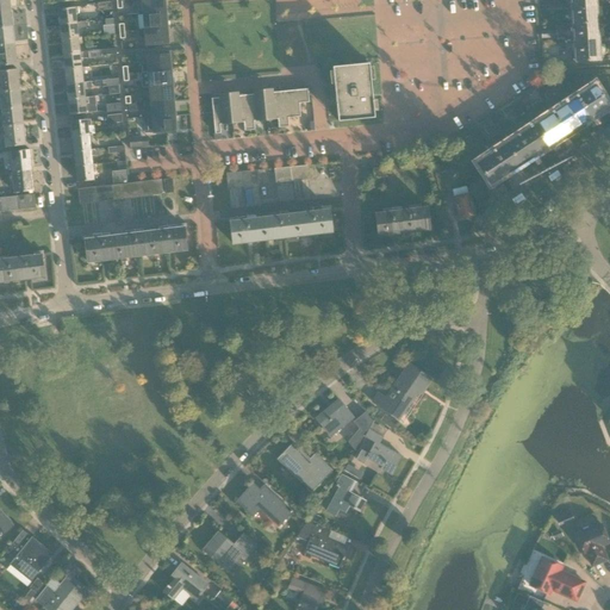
[(0,0),(0,27),(12,26),(10,0),(0,0)]
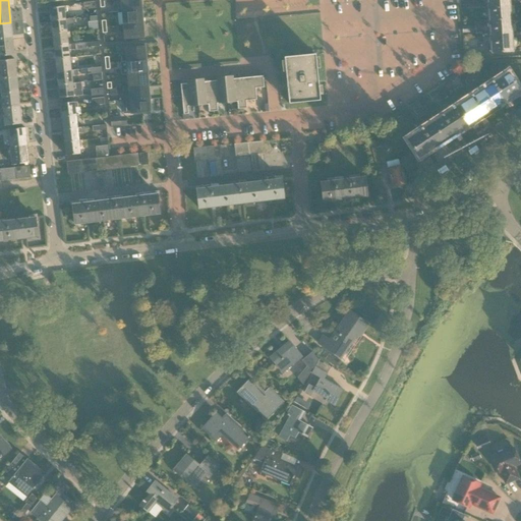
[(140,0),(121,0),(122,12),(142,11),(140,0)]
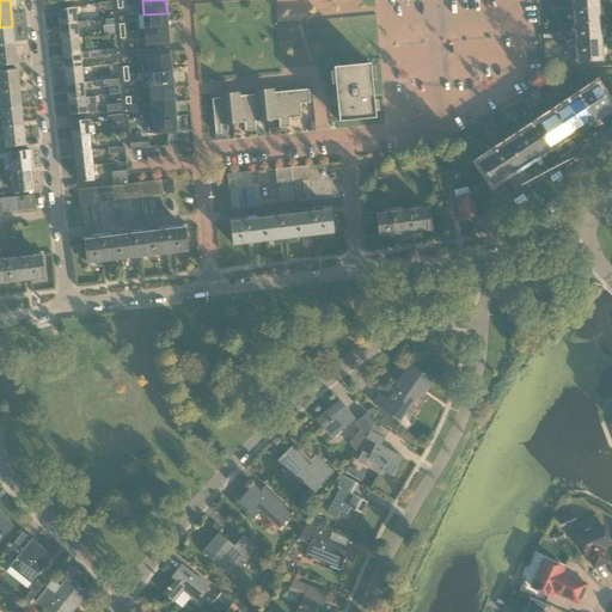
[(571,0),(574,24),(600,23),(600,18),(605,18),(604,7),(601,6),(599,6),(599,0),(600,0),(571,0)]
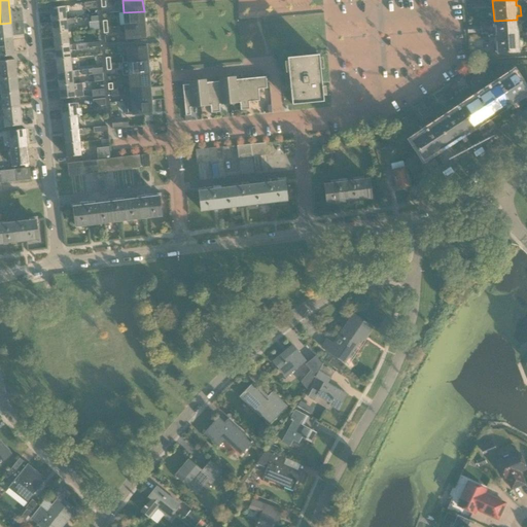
[(84,2),(85,9),(98,8),(97,1),(84,2)]
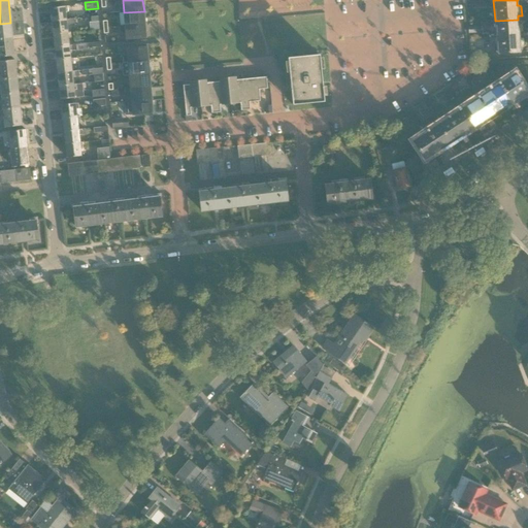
[(66,20),(65,12),(68,11),(68,6),(51,8),(52,22),(66,20)]
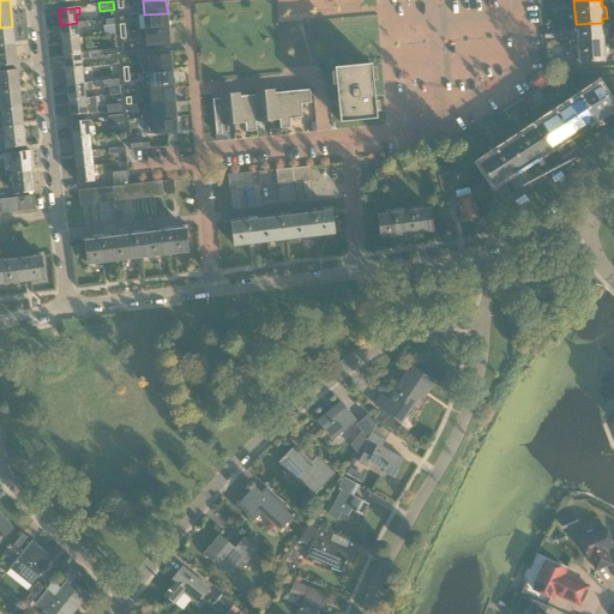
[(168,13),(144,14),(146,30),(169,28),(168,13)]
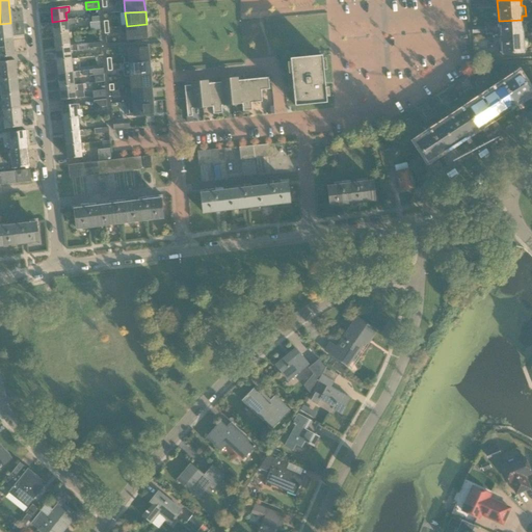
[(54,34),(69,33),(69,32),(68,25),(76,24),(76,19),(67,20),(52,22),(54,34)]
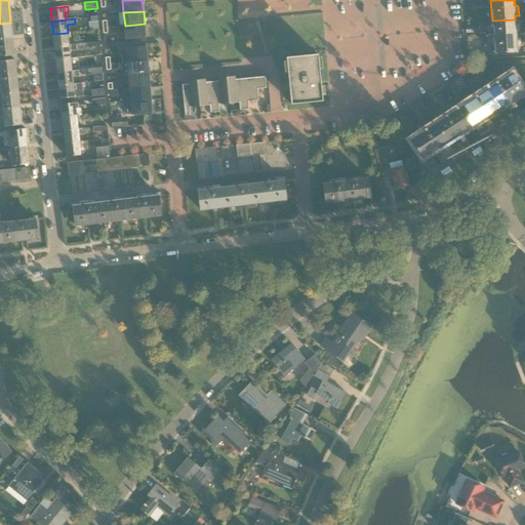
[(516,38),(516,33),(517,33),(520,32),(519,23),(516,23),(515,19),(492,21),(494,52),(496,52),(496,53),(517,51),(517,48),(521,47),(520,38),(518,38),(516,38)]
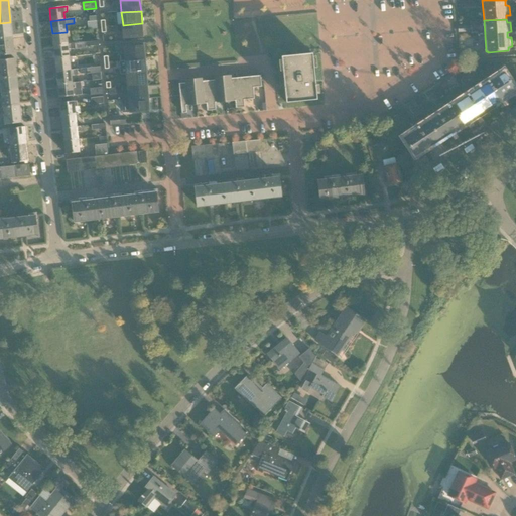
[(0,55),(14,54),(10,22),(0,23),(0,55)]
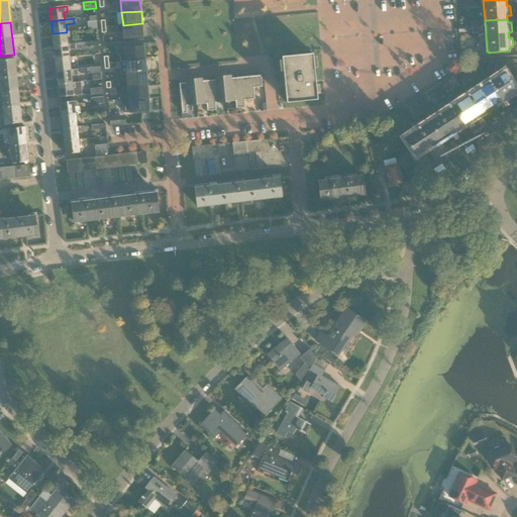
[(143,36),(142,23),(123,25),(118,25),(118,32),(123,31),(124,38),(143,36)]
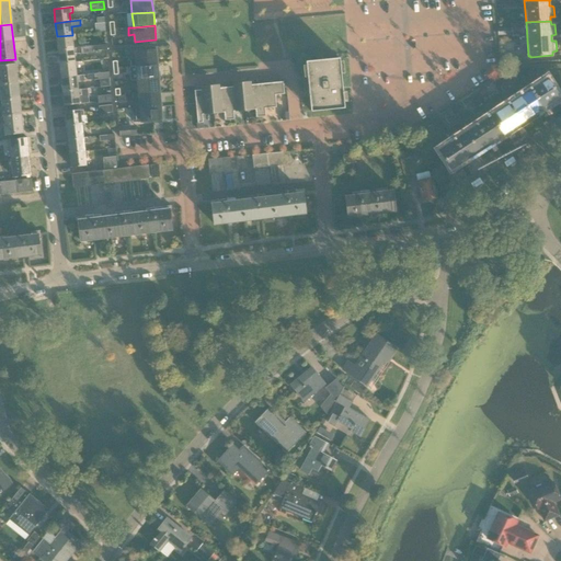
[(73,48),(72,41),(76,39),(75,34),(72,34),(72,35),(57,36),(58,50),(73,48)]
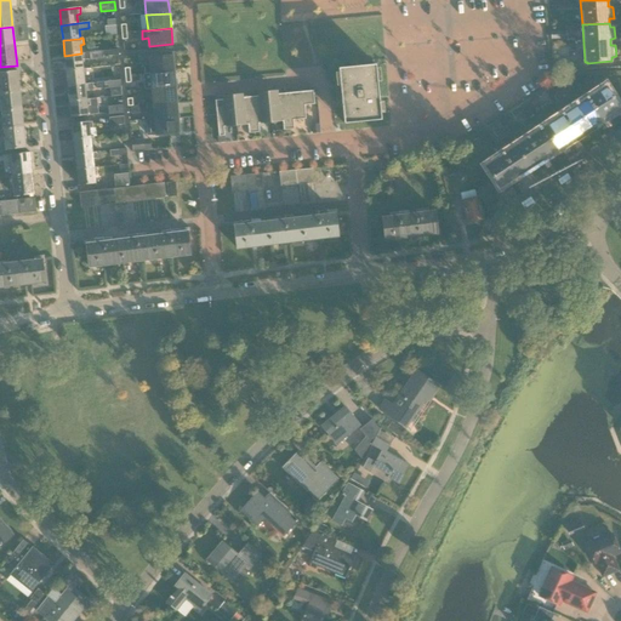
[(83,69),(83,68),(83,60),(85,60),(85,53),(81,53),(64,56),(66,70),(83,69)]
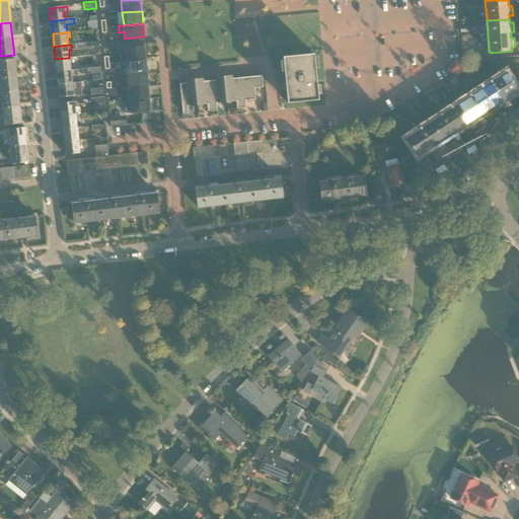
[(127,62),(146,60),(145,47),(126,49),(126,55),(121,55),(122,62),(127,61),(127,62)]
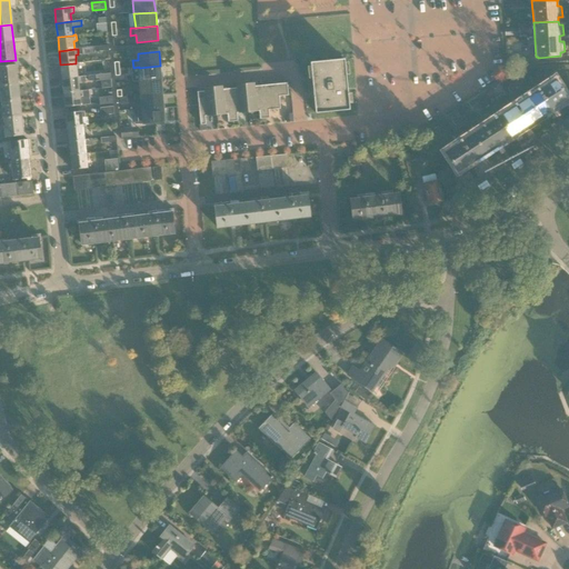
[(349,109),(345,59),(310,62),(316,113),(349,109)]
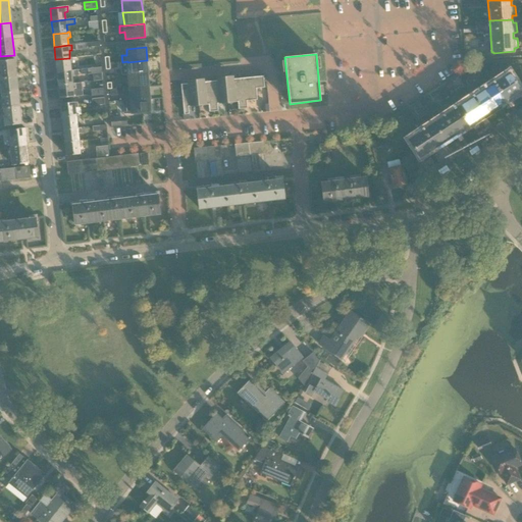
[(71,71),(71,70),(70,63),(73,63),(72,57),(69,57),(69,58),(55,59),(57,72),(71,71)]
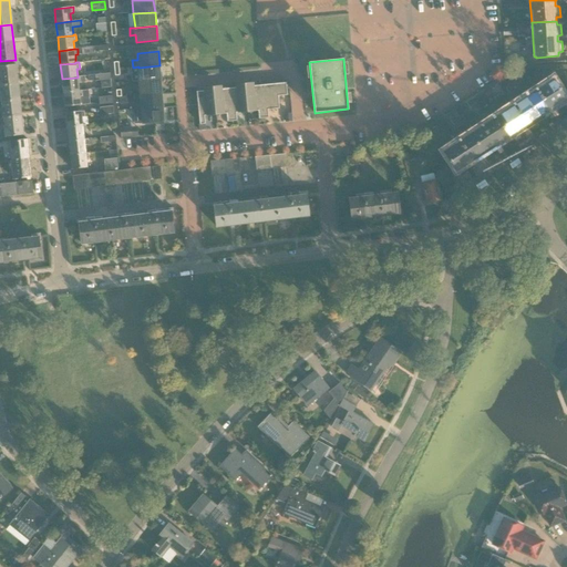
[(20,100),(16,64),(0,65),(0,78),(1,84),(0,83),(0,86),(1,88),(2,93),(0,93),(1,102),(20,100)]
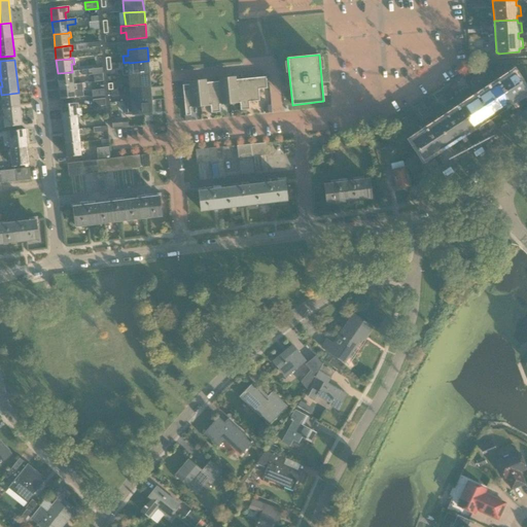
[(148,61),(129,63),(130,75),(149,74),(148,61)]
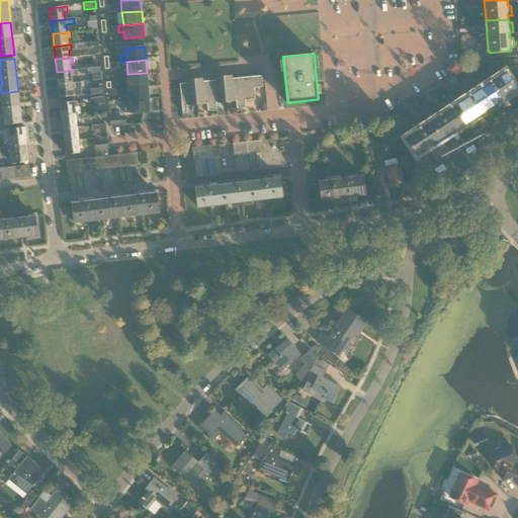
[(482,66),(485,72),(491,69),(487,63),(482,66)]
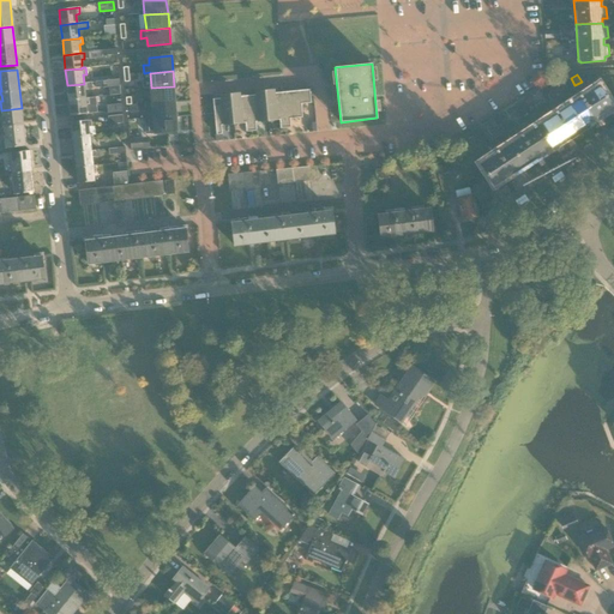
[(555,82),(560,89),(566,85),(561,78),(555,82)]
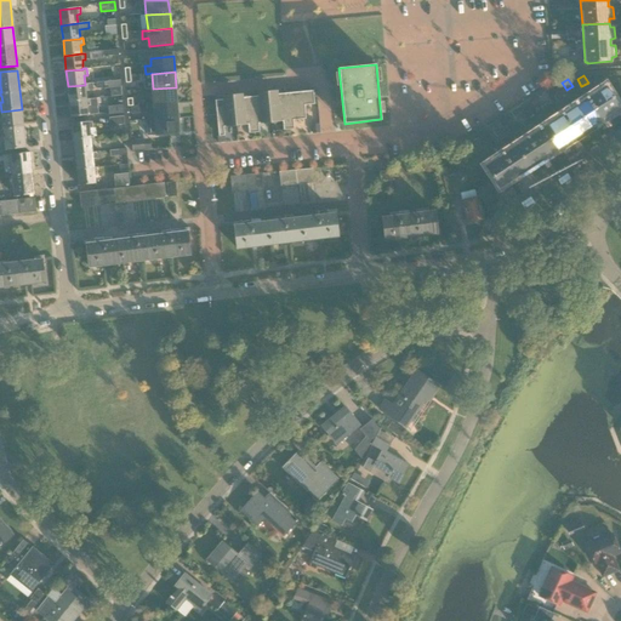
[(85,85),(68,86),(69,102),(86,100),(85,90),(93,90),(93,83),(85,84),(85,85)]
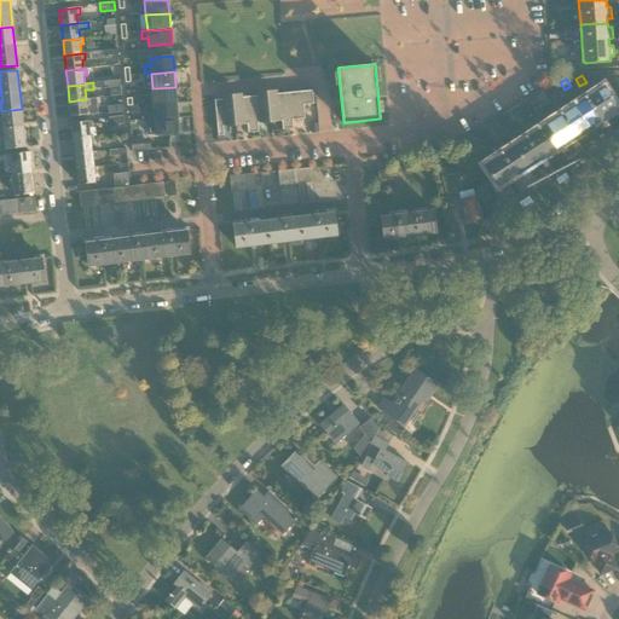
[(175,87),(152,88),(154,104),(177,102),(175,87)]
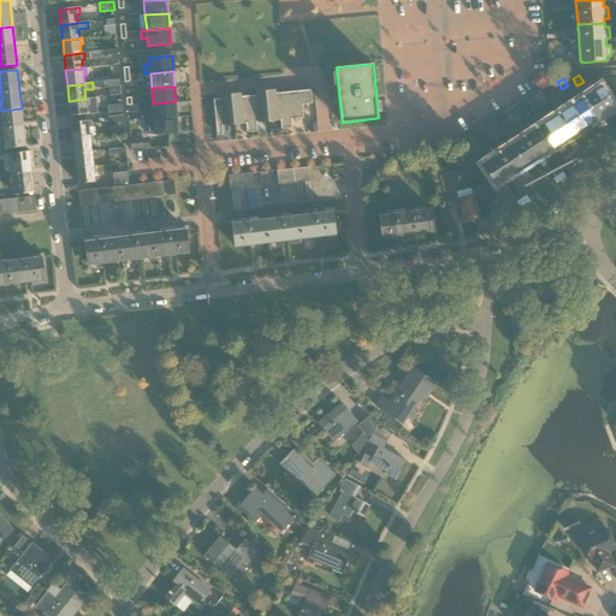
[(609,117),(615,111),(615,110),(615,107),(602,88),(572,107),(587,130),(596,125),(593,122),(597,119),(597,117),(602,113),(603,116),(606,113),(609,117)]
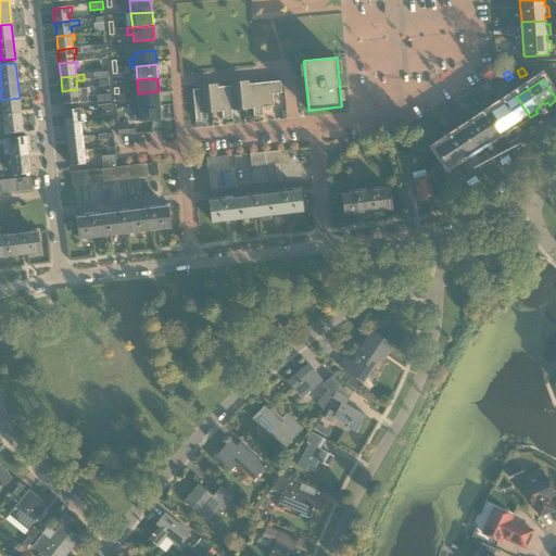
[(273,95),(282,93),(281,81),(255,84),(258,116),(264,115),(263,108),(274,106),(273,95)]
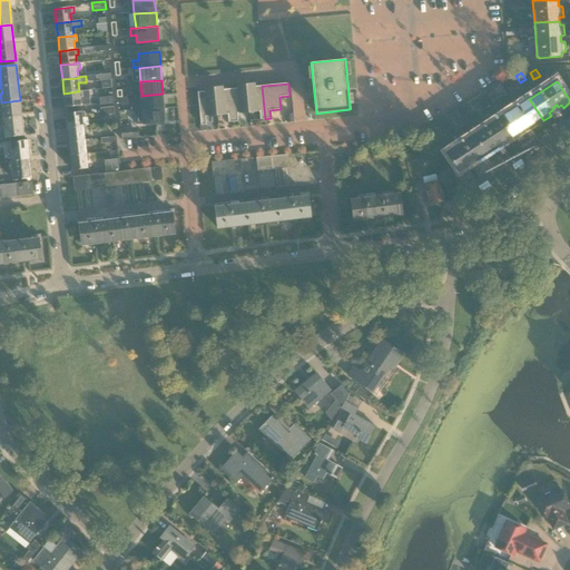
[(261,119),(265,119),(262,86),(246,88),(248,112),(259,111),(261,119)]
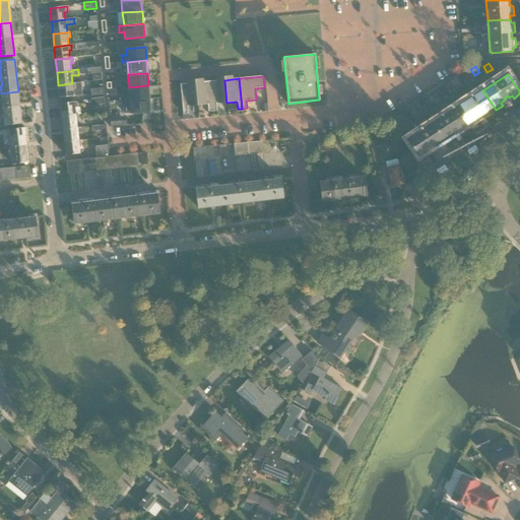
[(216,104),(226,103),(224,80),(210,81),(213,112),(217,111),(216,104)]
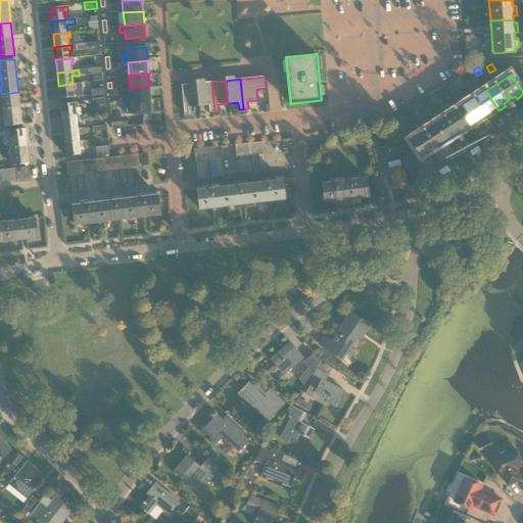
[(209,112),(215,112),(211,82),(196,83),(198,106),(208,105),(209,112)]
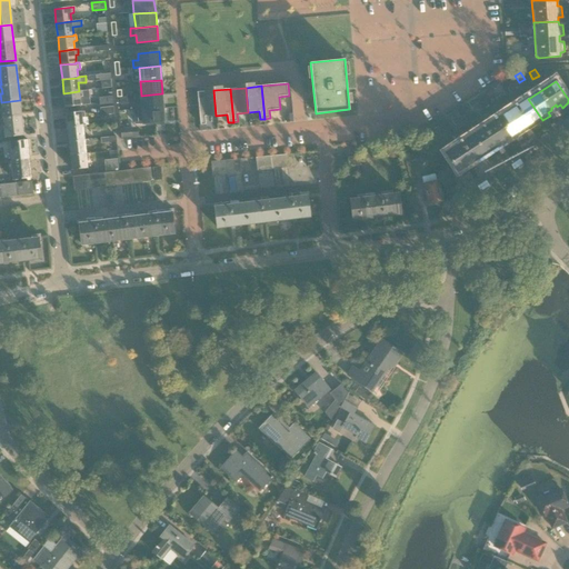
[(66,107),(81,106),(80,97),(83,97),(82,90),(79,91),(63,93),(66,107)]
